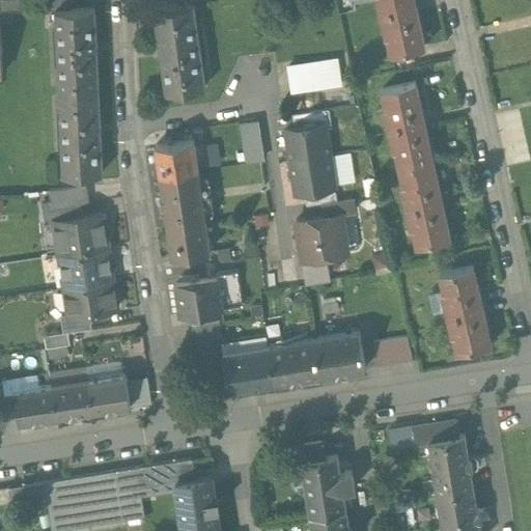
[(70,0),(47,0),(45,0),(46,12),(54,11),(71,10),(70,0)]
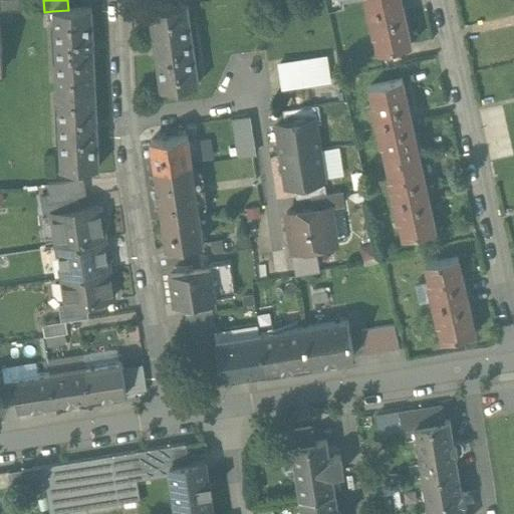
[(400,0),(364,0),(372,36),(374,36),(378,53),(411,46),(400,0)]
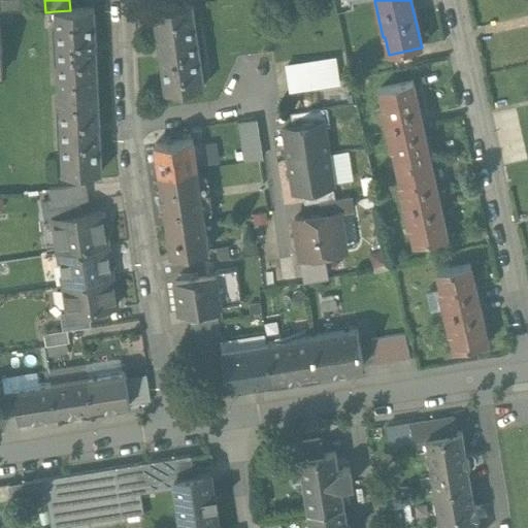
[(191,5),(153,11),(165,92),(202,87),(191,5)]
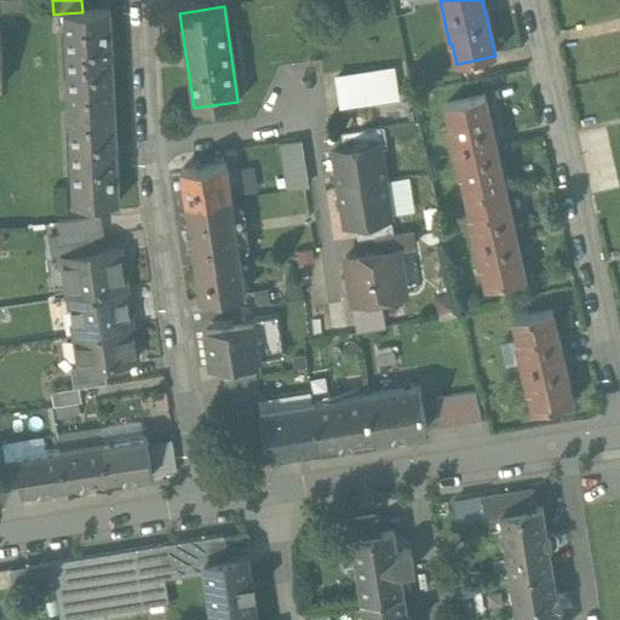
[(82,12),(63,13),(73,202),(118,200),(109,11),(82,12)]
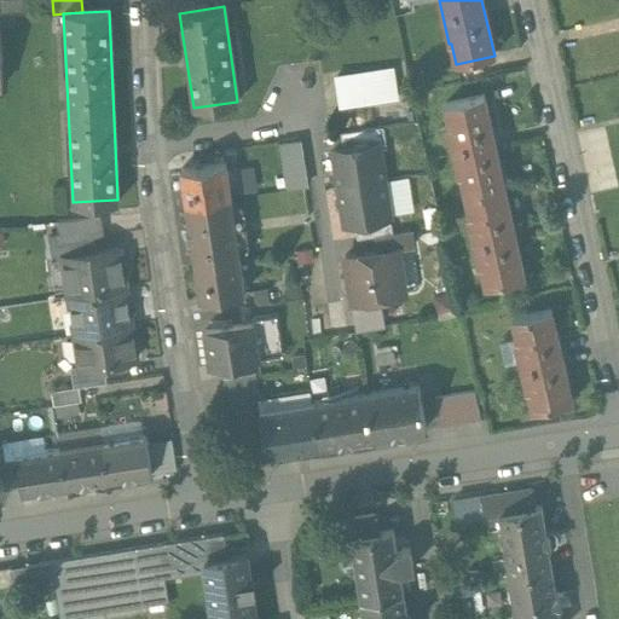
[(484,97),(445,105),(450,127),(449,127),(460,177),(461,177),(466,196),(504,187),(484,97)]
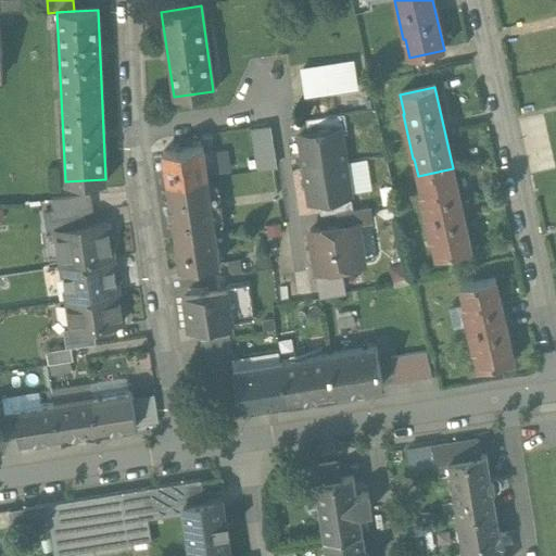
[(344,114),(306,119),(308,136),(341,130),(341,133),(348,131),(344,114)]
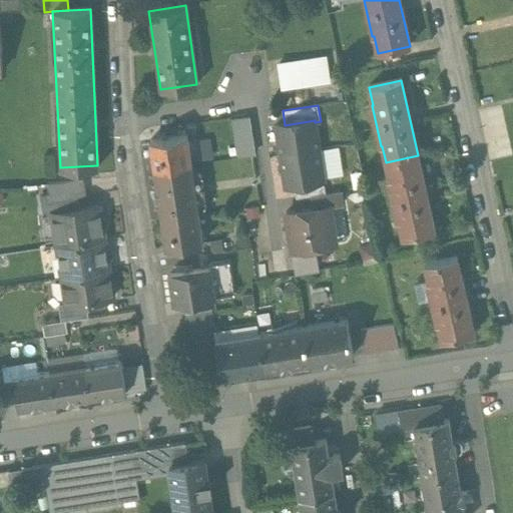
[(248,118),(229,121),(235,159),(254,156),(248,118)]
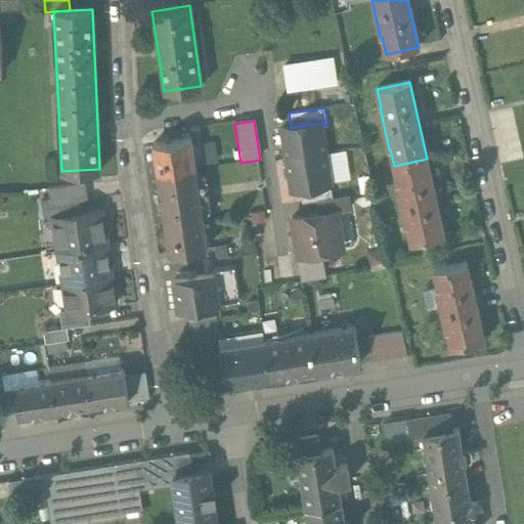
[(291,128),(282,130),(288,160),(326,154),(321,125),(321,123),(291,128)]
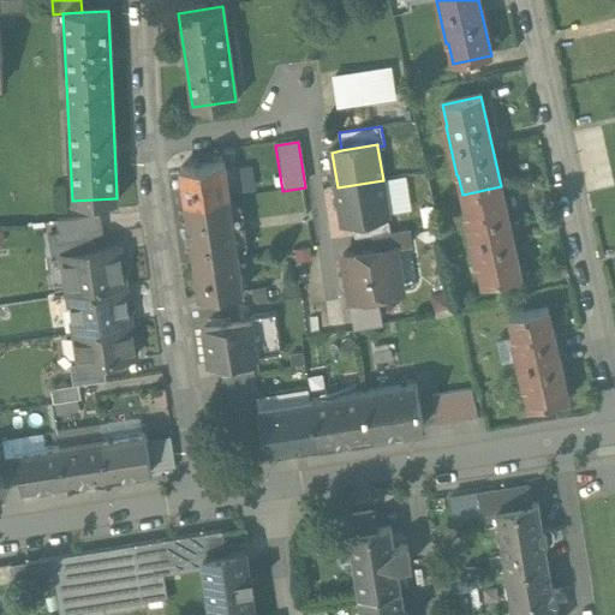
[(226,163),(183,169),(187,202),(231,197),(226,163)]
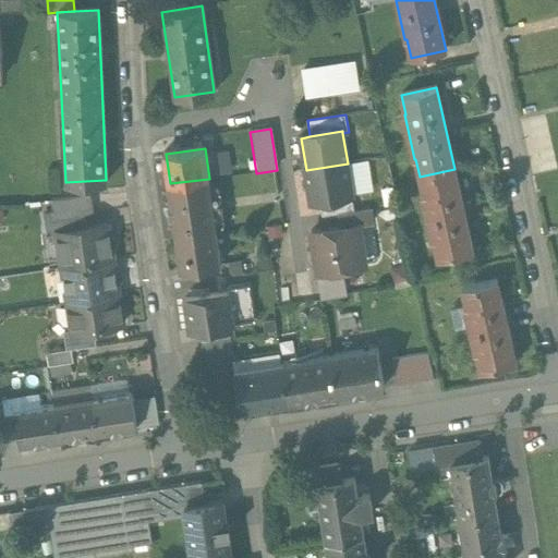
[(348,164),(306,170),(312,201),(322,198),(352,194),(348,164)]
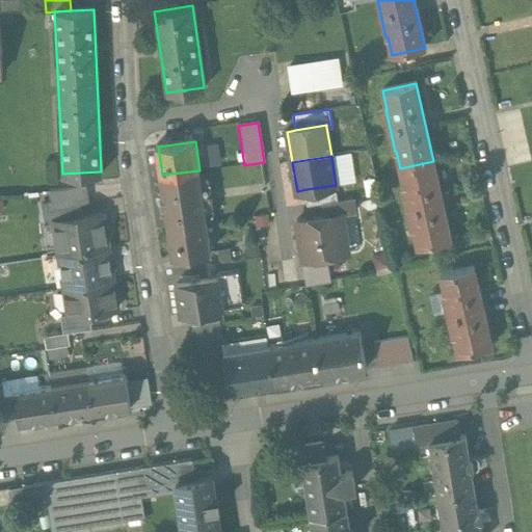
[(433,161),(400,168),(403,186),(402,186),(411,229),(414,229),(418,247),(451,239),(433,161)]
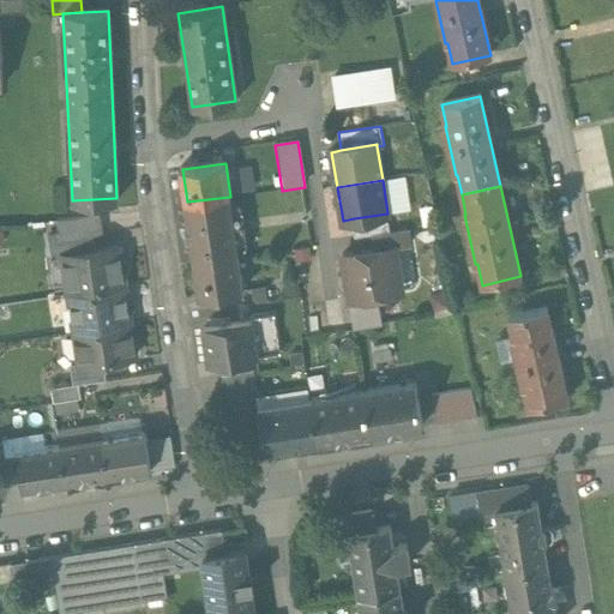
[(230,197),(187,202),(191,226),(187,226),(188,239),(192,238),(196,262),(238,256),(230,197)]
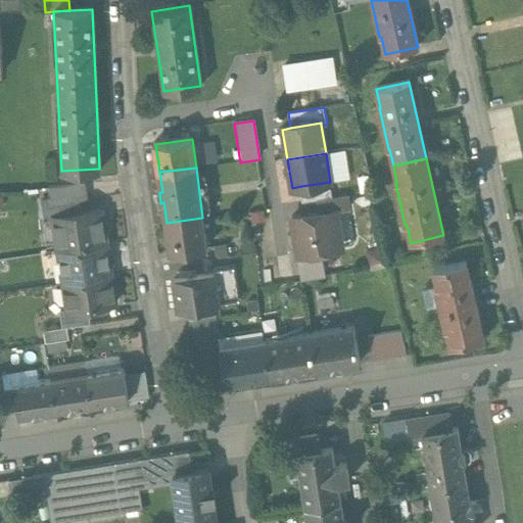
[(50,176),(32,177),(32,187),(48,185),(51,185),(50,176)]
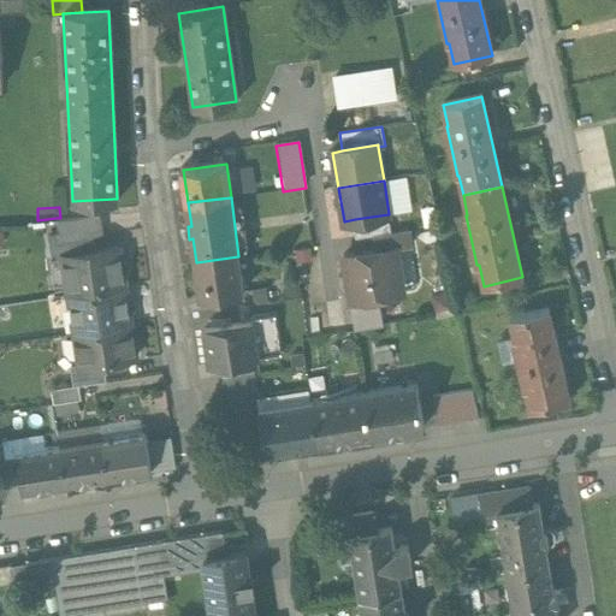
[(389,214),(355,219),(357,236),(374,234),(391,231),(389,214)]
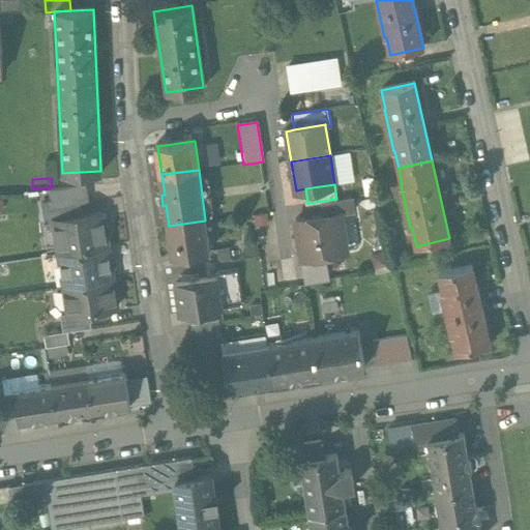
[(52,187),(49,187),(51,201),(52,208),(80,203),(87,202),(86,185),(52,187)]
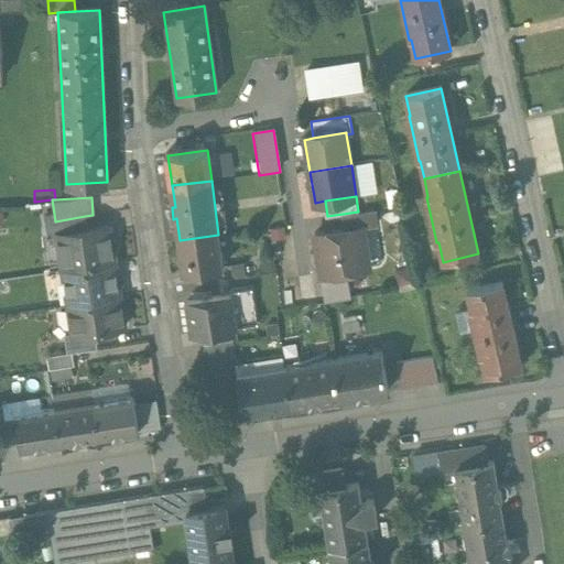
[(358,212),(343,214),(345,228),(365,225),(365,226),(378,224),(376,208),(358,212)]
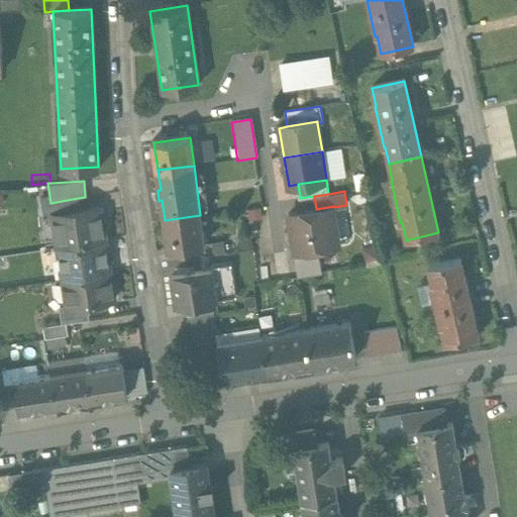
[(78,198),(50,203),(49,196),(40,197),(43,217),(53,216),(53,214),(80,210),(78,198)]
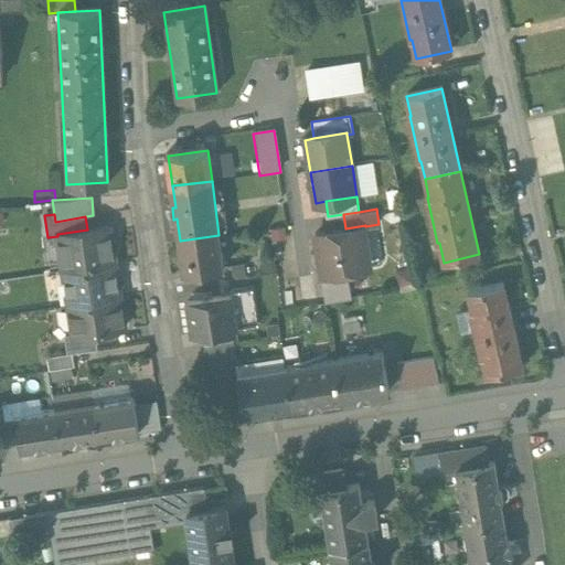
[(345,228),(317,233),(323,275),(366,267),(363,251),(369,243),(365,226),(365,225),(345,228)]
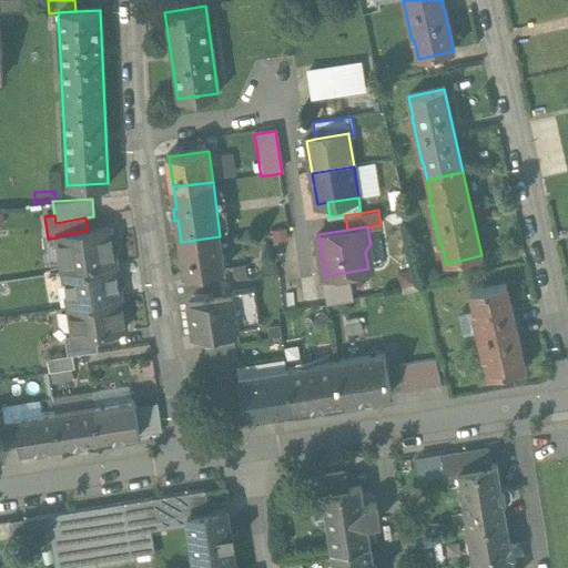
[(88,231),(58,235),(58,237),(63,271),(115,262),(109,227),(88,231)]
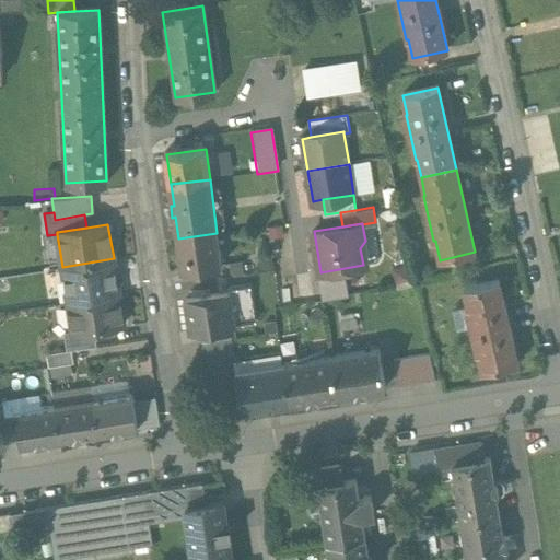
[(217,233),(178,238),(183,270),(221,265),(217,233)]
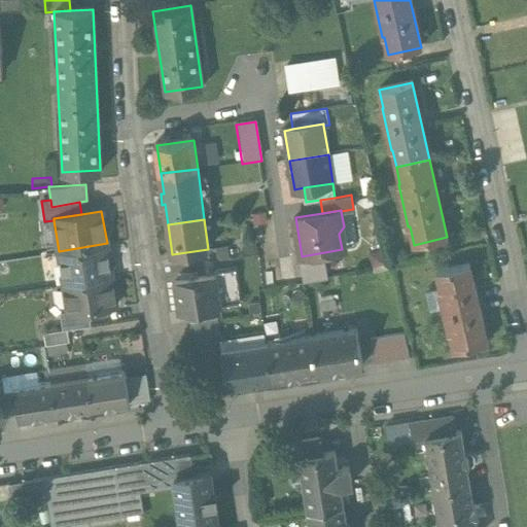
[(107,243),(59,251),(64,284),(112,276),(107,243)]
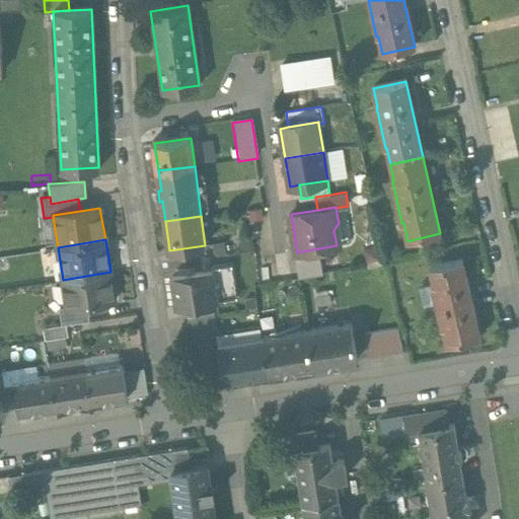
[(462,261),(430,268),(434,285),(433,286),(442,327),(443,327),(447,345),(479,338),(462,261)]
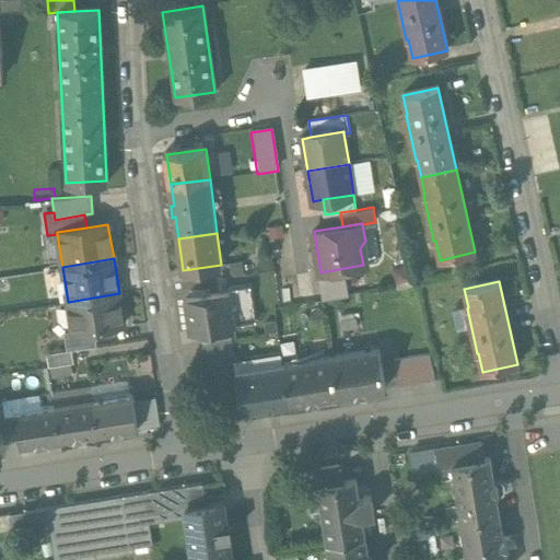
[(231,292),(186,299),(191,331),(236,325),(231,292)]
